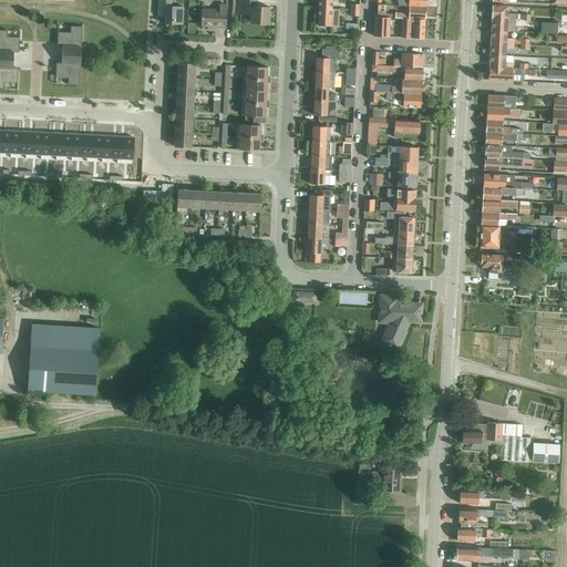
[(165,17),(164,23),(183,24),(184,6),(169,6),(168,0),(157,0),(157,16),(165,17)]
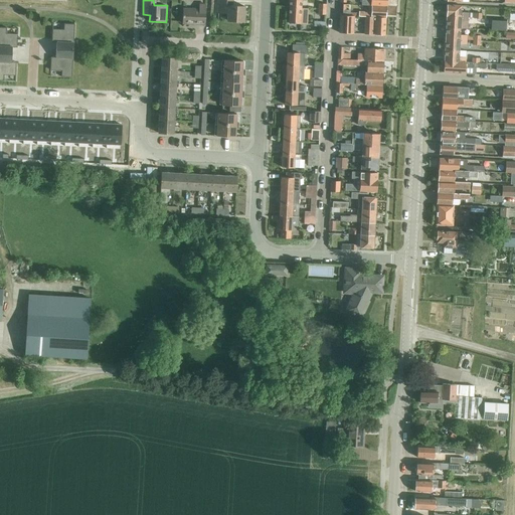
[(227,20),(244,21),(245,6),(232,5),(231,0),(218,0),(217,12),(227,13),(227,20)]
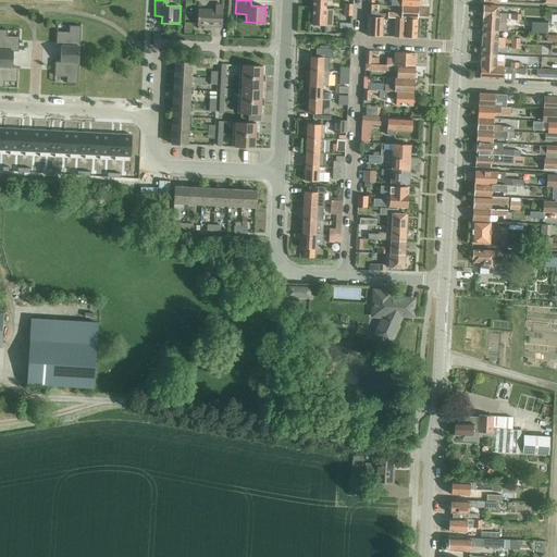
[(312,0),(313,9),(325,9),(325,0),(312,0)]
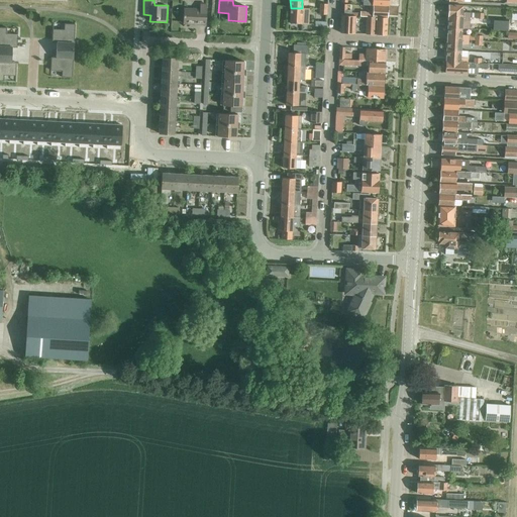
[(184,8),(183,23),(206,25),(207,4),(200,4),(200,9),(184,8)]
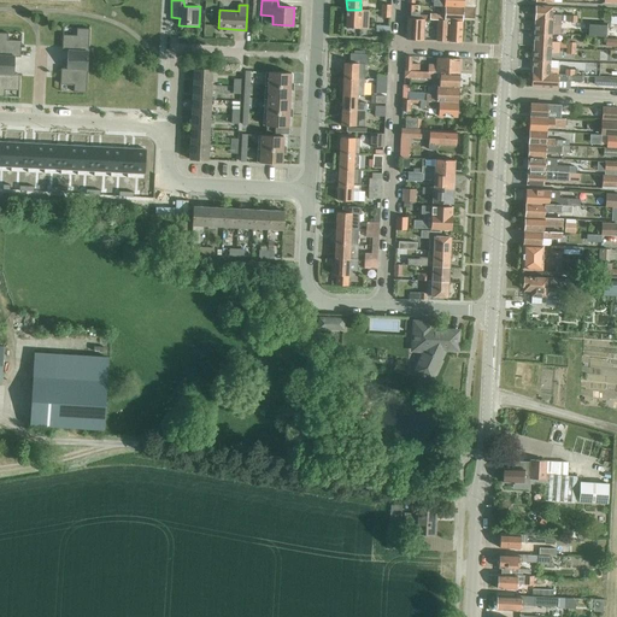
[(536,6),(535,19),(560,21),(560,16),(552,15),(553,7),(536,6)]
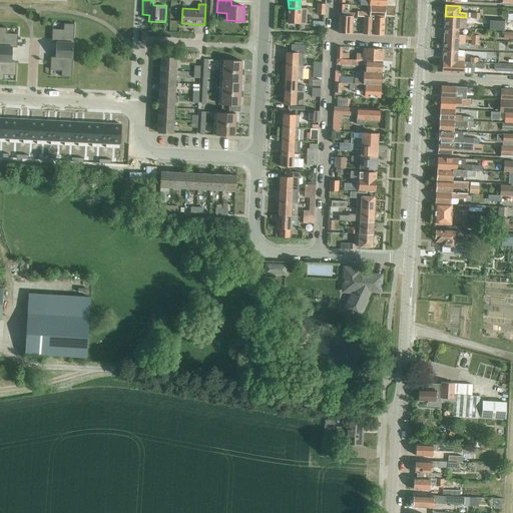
[(357,16),(365,16),(384,18),(385,6),(370,6),(370,13),(358,12),(357,16)]
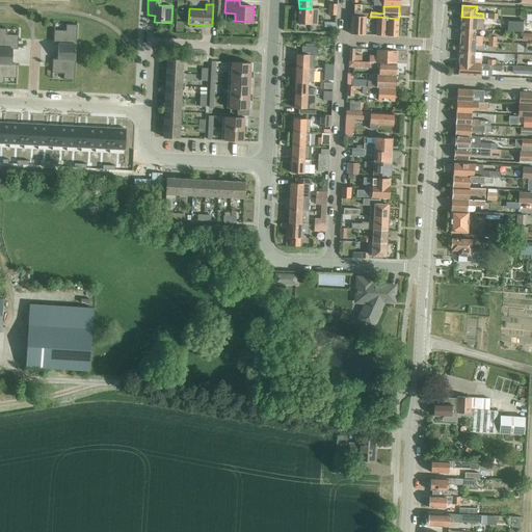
[(311,8),(299,8),(298,24),(310,25),(317,25),(318,9),(311,8)]
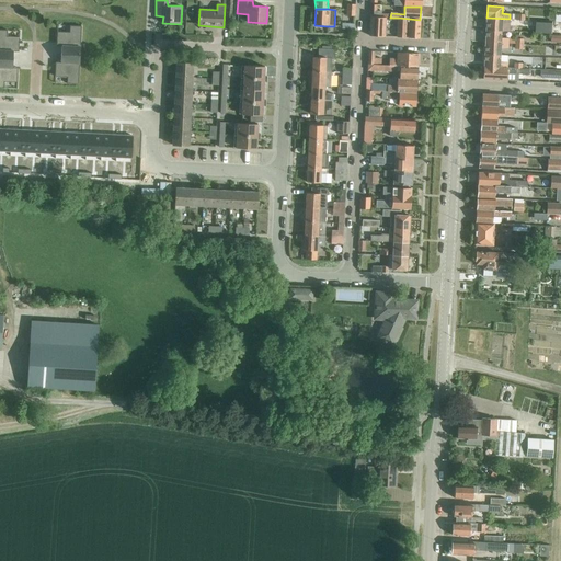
[(375,16),(370,16),(369,36),(384,36),(385,18),(375,16)]
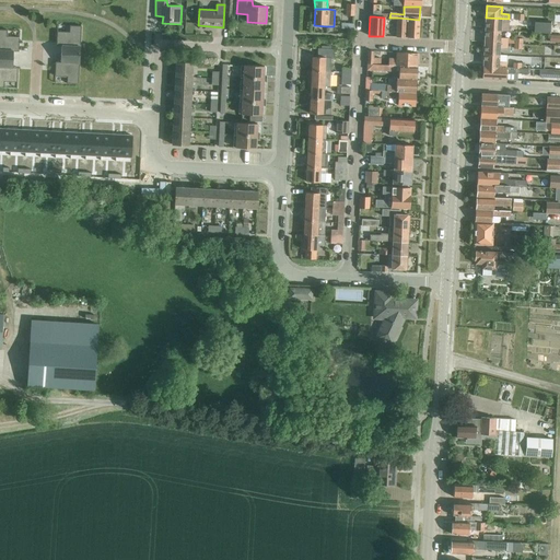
[(405,35),(408,35),(407,37),(418,38),(419,20),(398,18),(397,37),(405,37),(405,35)]
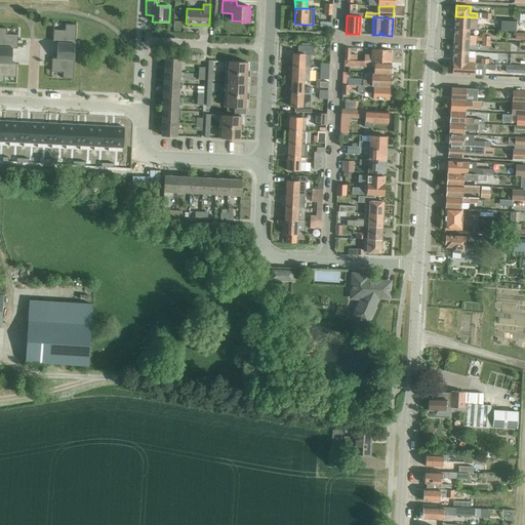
[(455,16),(455,29),(470,29),(476,30),(477,17),(455,16)]
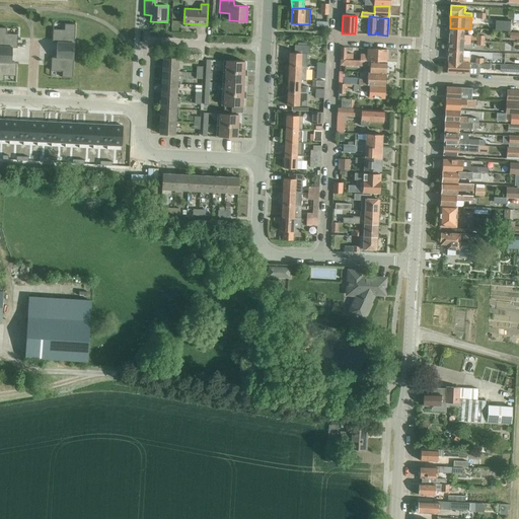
[(52,40),(52,43),(57,43),(57,50),(65,51),(74,51),(75,24),(65,23),(64,23),(64,24),(65,24),(65,27),(64,29),(54,29),(53,29),(52,40)]
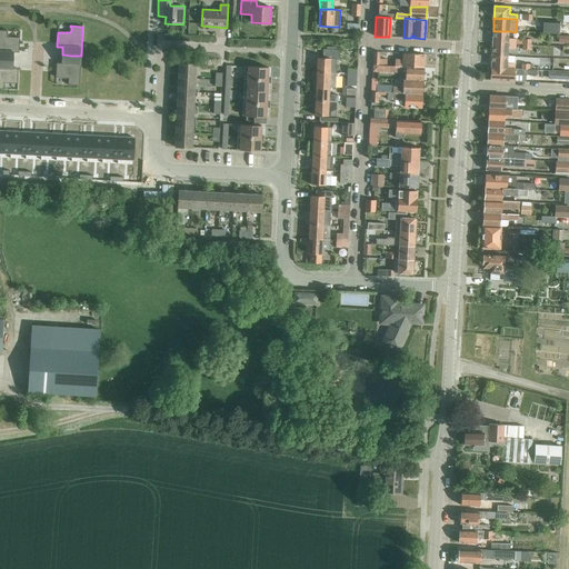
[(8,30),(0,29),(0,59),(13,60),(13,52),(19,52),(20,38),(7,37),(7,31),(8,31),(8,30)]
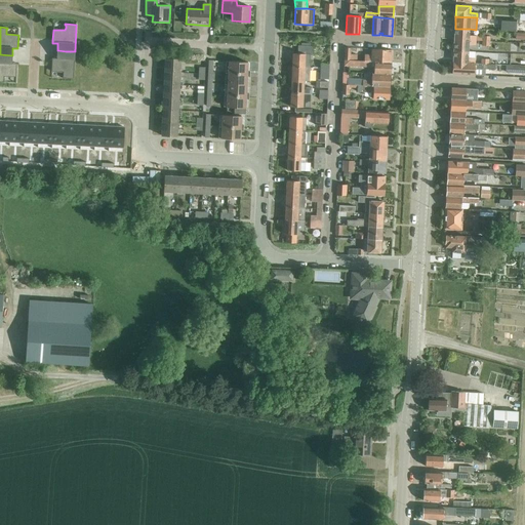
[(455,29),(454,40),(476,41),(482,41),(490,41),(490,37),(469,36),(470,29),(455,29)]
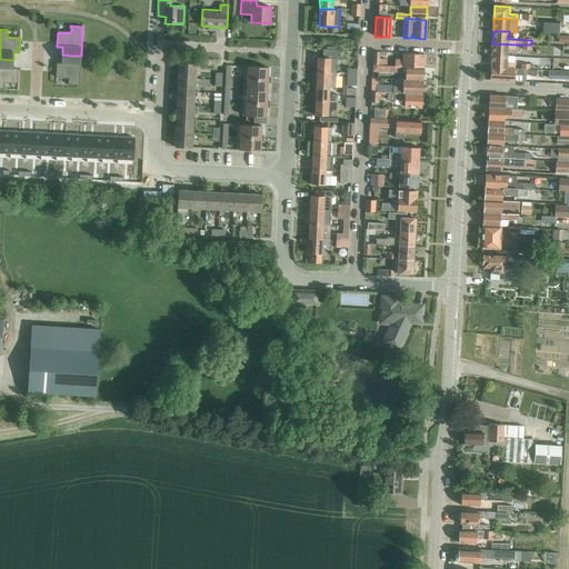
[(558,42),(568,43),(568,35),(559,35),(558,42)]
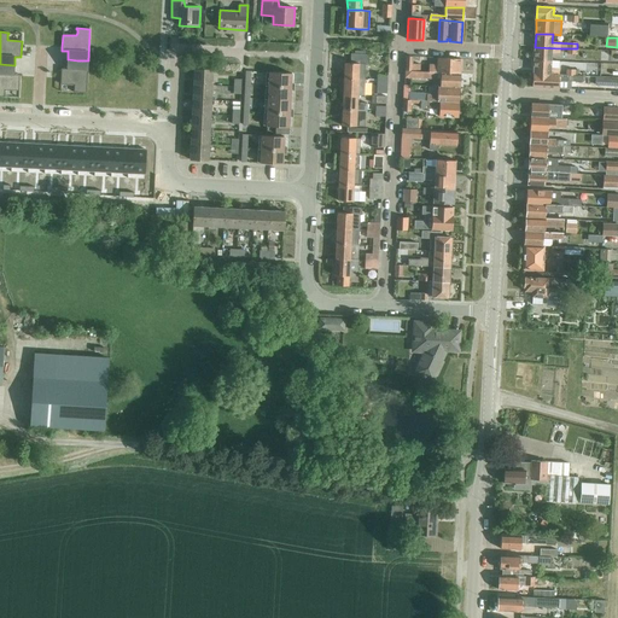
[(535,47),(534,60),(551,62),(552,53),(559,54),(560,48),(535,47)]
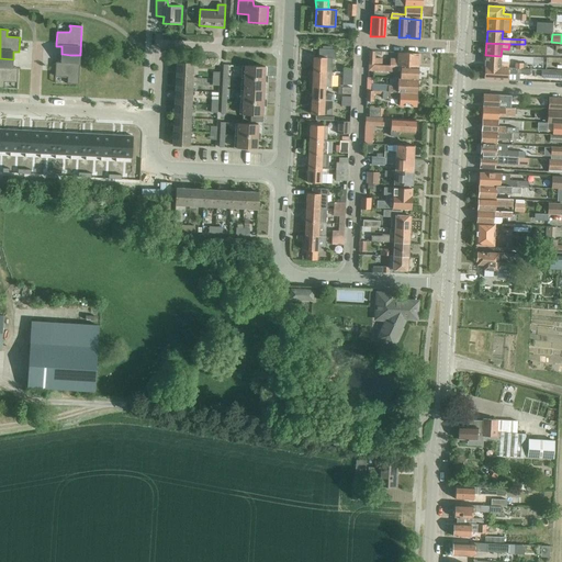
[(313,58),(313,71),(332,72),(333,58),(335,58),(335,49),(319,49),(318,58),(313,58)]
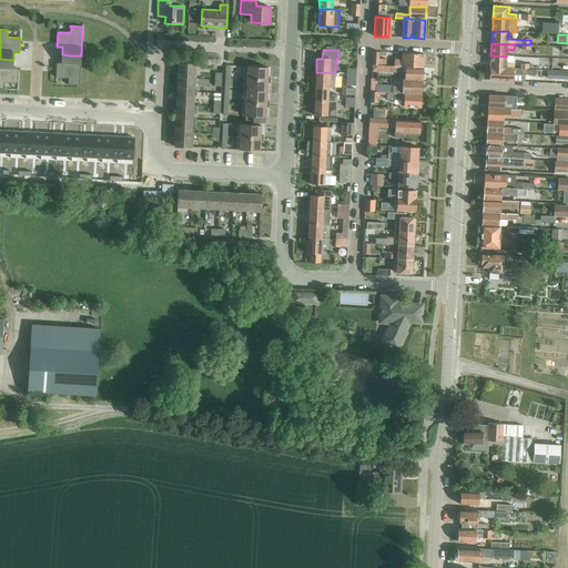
[(373,52),(372,66),(386,67),(386,59),(378,59),(379,52),(373,52)]
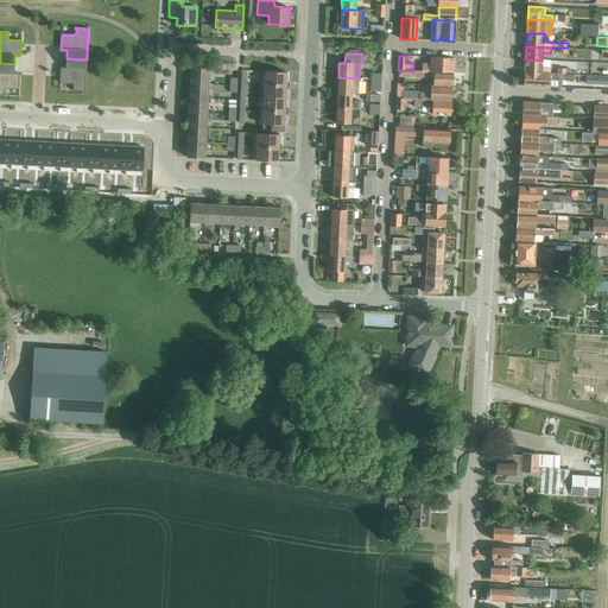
[(422,71),(451,73),(453,58),(430,57),(430,64),(422,63),(422,71)]
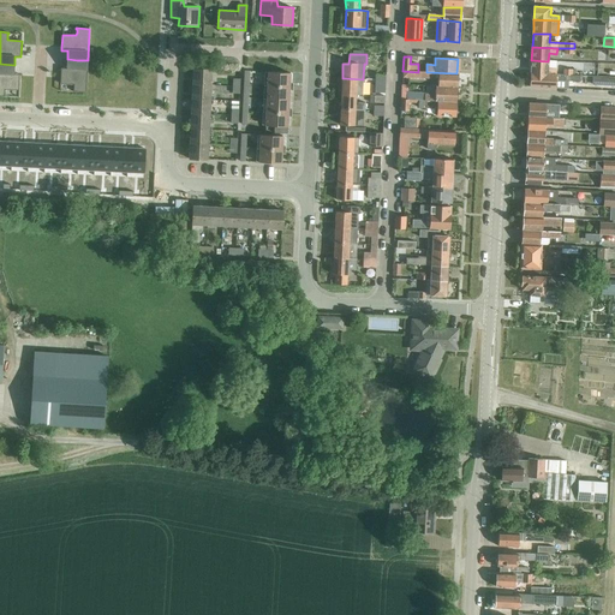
[(60,78),(60,83),(61,83),(73,84),(73,91),(77,91),(87,93),(88,60),(77,60),(67,59),(66,69),(61,67),(60,78)]
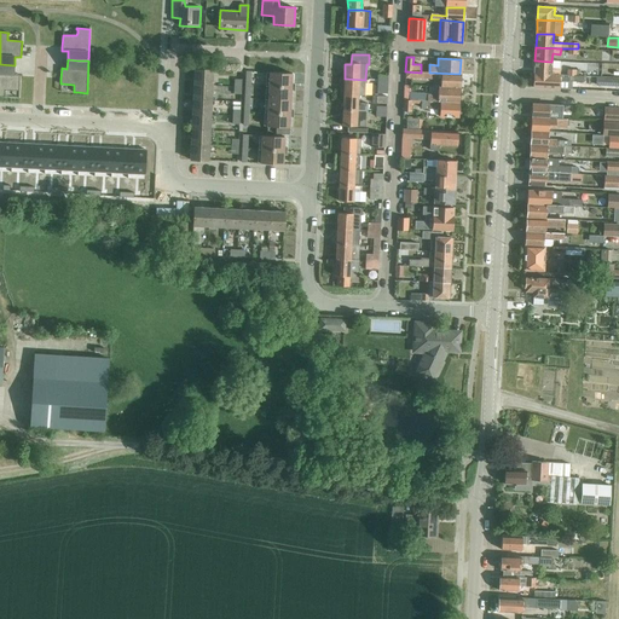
[(534,61),(534,74),(559,75),(560,69),(551,69),(551,62),(534,61)]
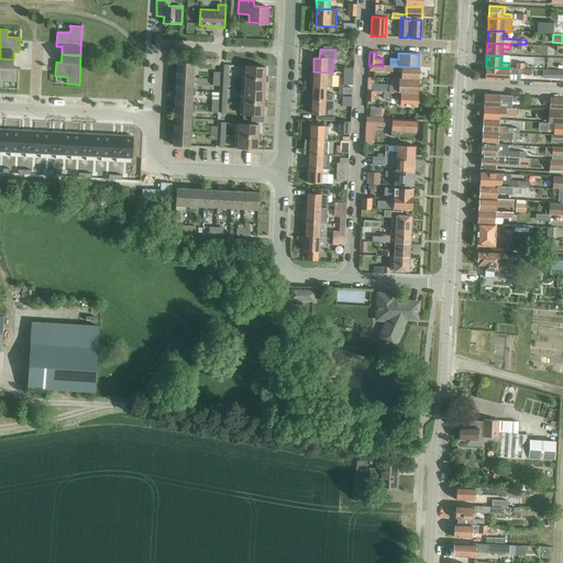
[(0,88),(4,88),(4,81),(18,83),(18,68),(12,67),(13,59),(0,58),(0,88)]
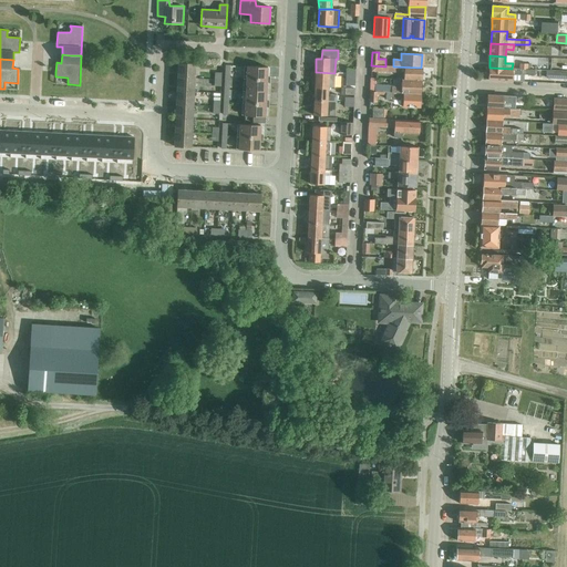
[(178,64),(178,78),(195,79),(195,64),(178,64)]
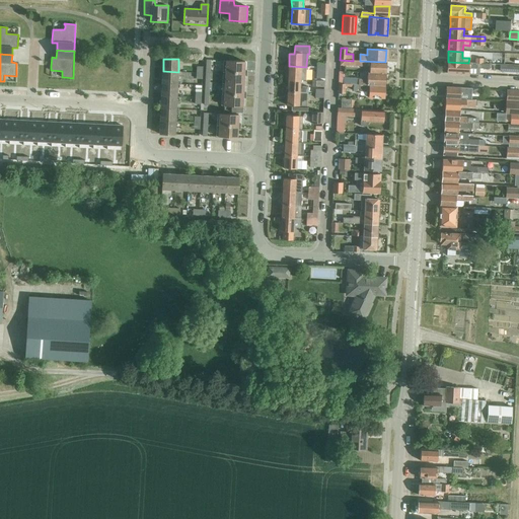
[(370,73),(384,74),(385,62),(360,61),(353,61),(340,60),(340,66),(370,67),(370,73)]
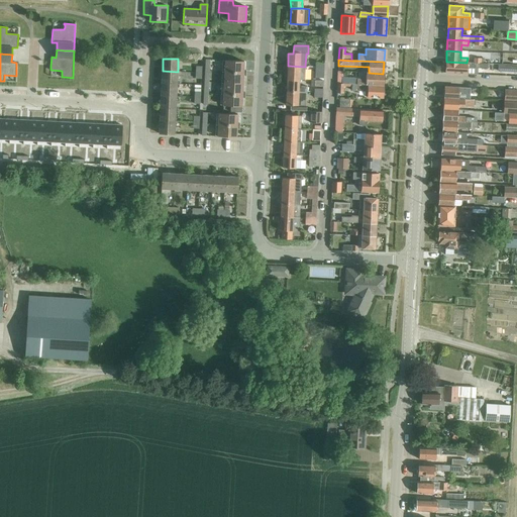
[(226,61),(225,73),(244,74),(245,62),(226,61)]
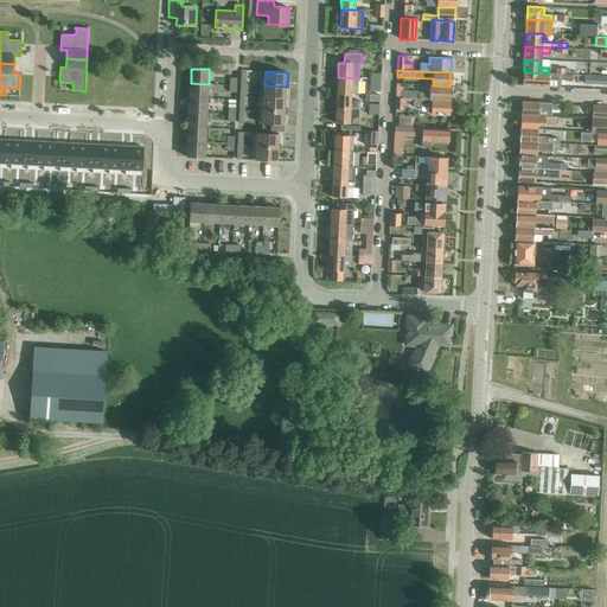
[(548,74),(524,72),(523,85),(548,87),(548,80),(572,81),(572,75),(568,75),(556,74),(548,74)]
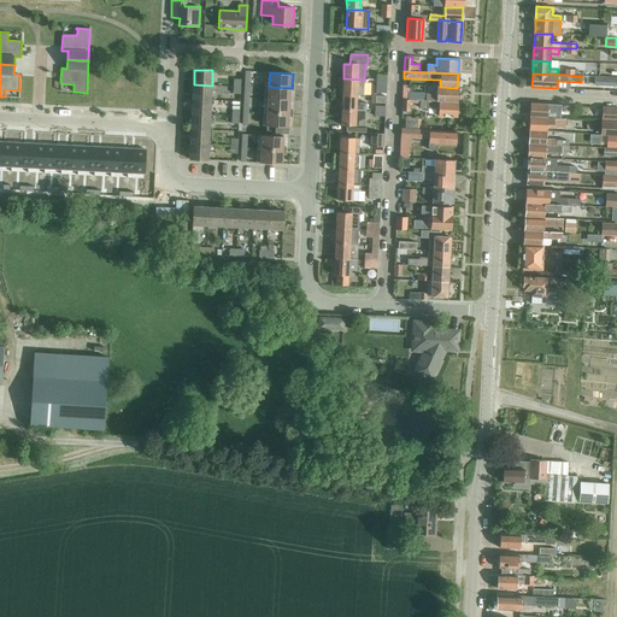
[(344,78),(342,94),(363,95),(364,80),(344,78)]
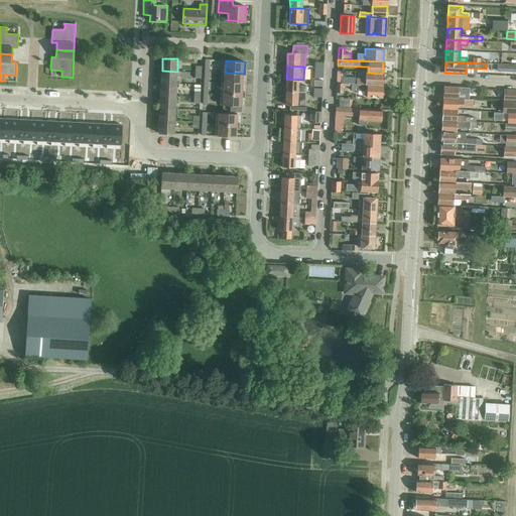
[(324,68),(314,68),(314,71),(312,71),(311,78),(323,78),(324,68)]
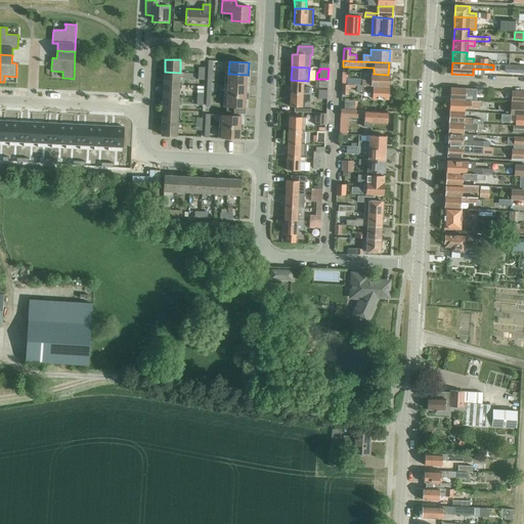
[(165,72),(164,85),(179,85),(180,73),(165,72)]
